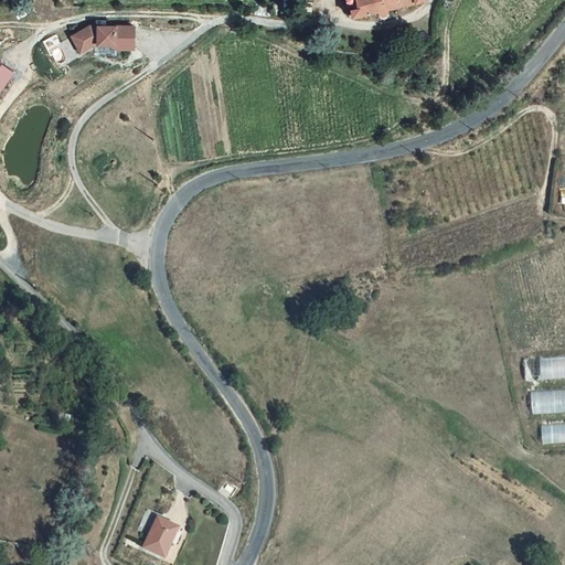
[(353,0),(354,6),(348,7),(349,17),(379,12),(379,13),(380,14),(381,17),(383,17),(385,17),(387,17),(388,16),(391,13),(391,11),(391,9),(424,0),(353,0)]
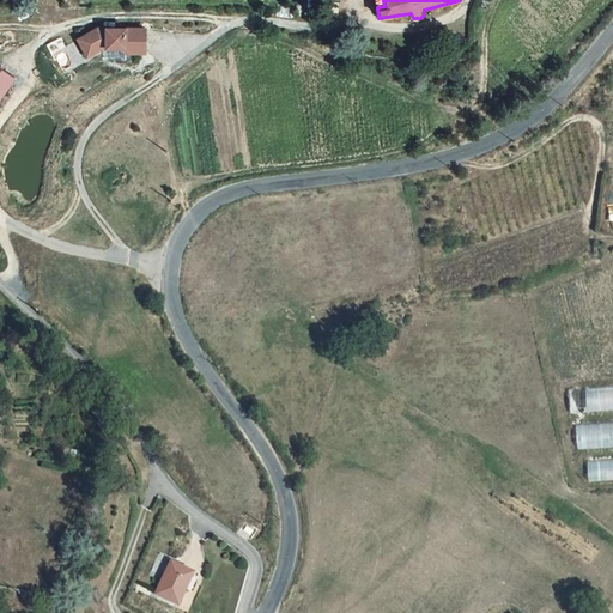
[(102,28),(80,40),(90,55),(107,47),(129,48),(129,54),(147,53),(149,29),(102,28)]
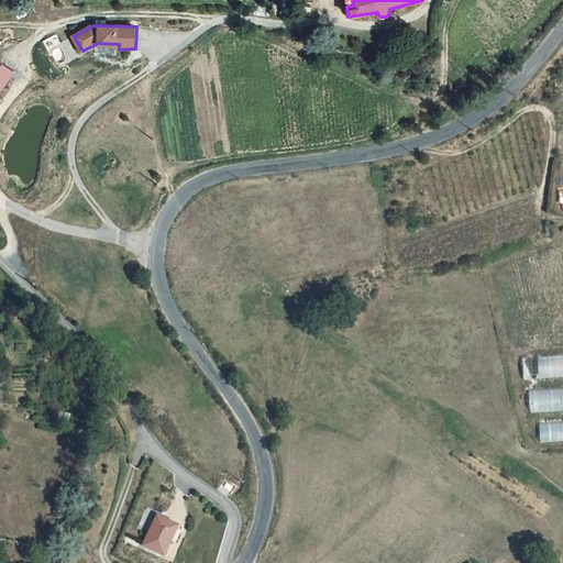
[(0,97),(17,74),(0,62),(0,97)]
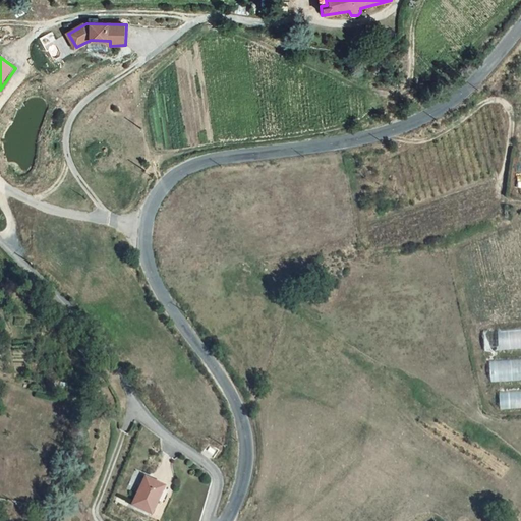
[(520,328),(485,331),(486,350),(520,348),(520,328)]
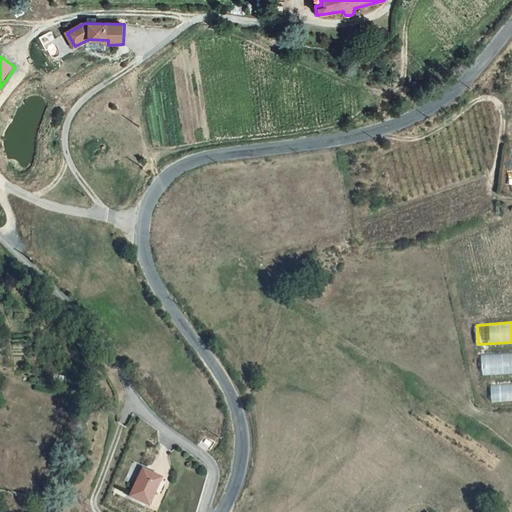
[(511,353),(483,355),(484,374),(511,373),(511,353)]
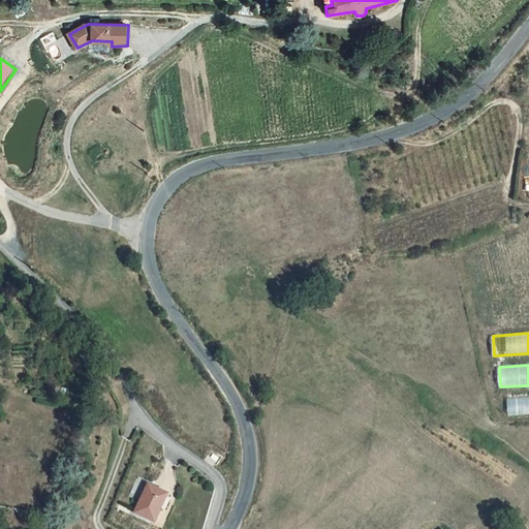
[(528,397),(508,399),(509,415),(528,413),(528,397)]
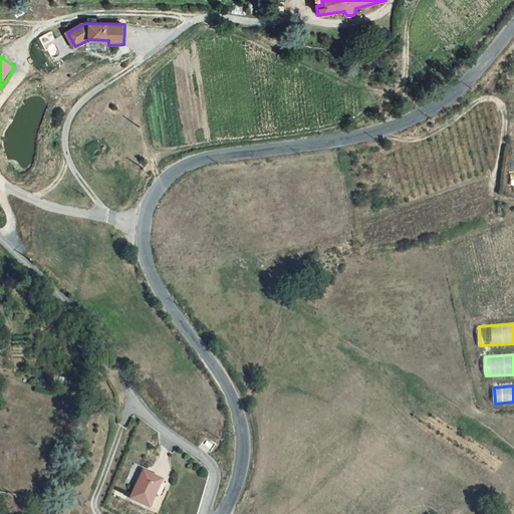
[(134,497),(151,506),(165,480),(148,471),(134,497)]
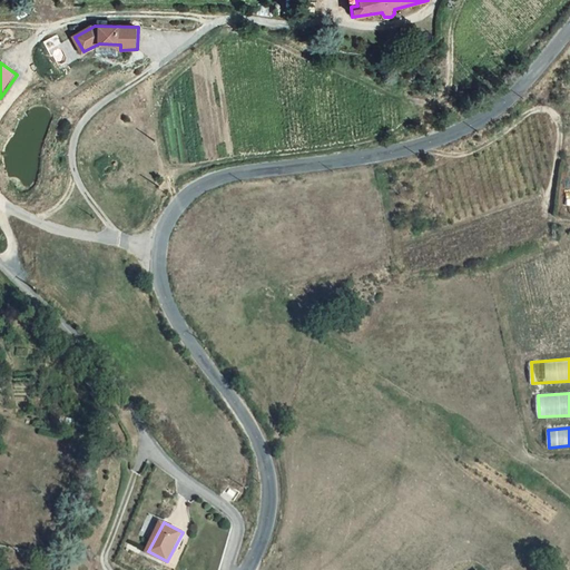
All buildings are outlined.
